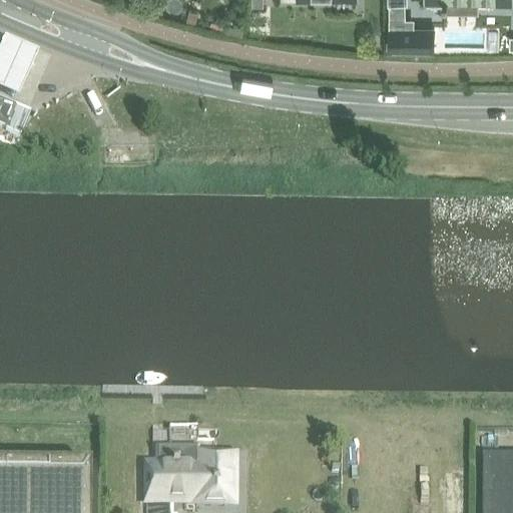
[(390,0),(389,0),(389,13),(405,12),(404,0),(390,0)]
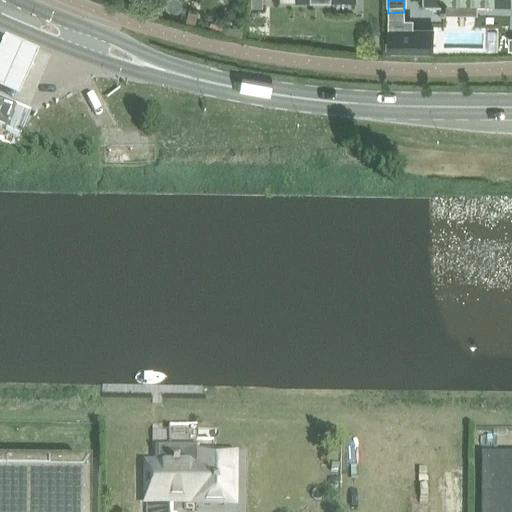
[(494,7),(511,7),(510,0),(425,0),(425,2),(443,2),(443,7),(445,7),(445,10),(475,11),(475,2),(494,2),(494,7)]
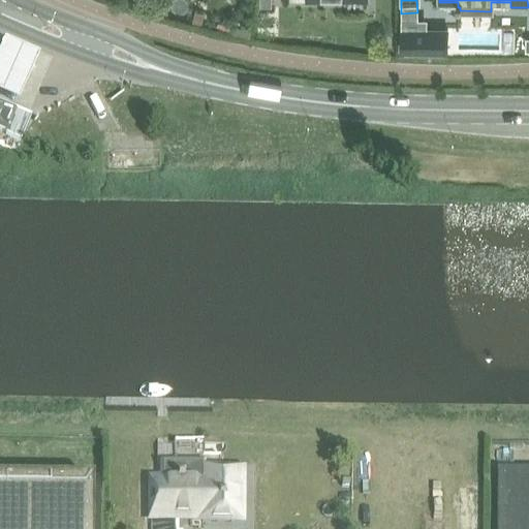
[(401,21),(400,51),(446,52),(447,32),(424,31),(425,21),(401,21)]
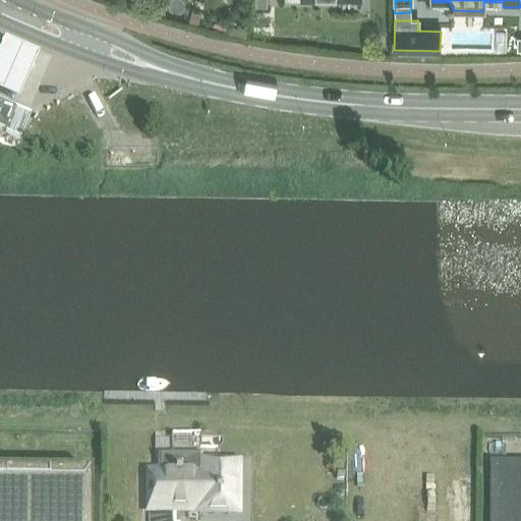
[(38,55),(4,40),(0,49),(0,92),(18,100),(38,55)]
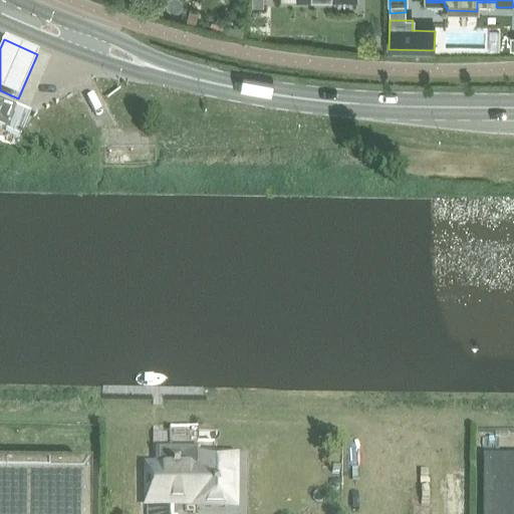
[(4,132),(19,138),(29,113),(0,101),(0,126),(5,130),(4,132)]
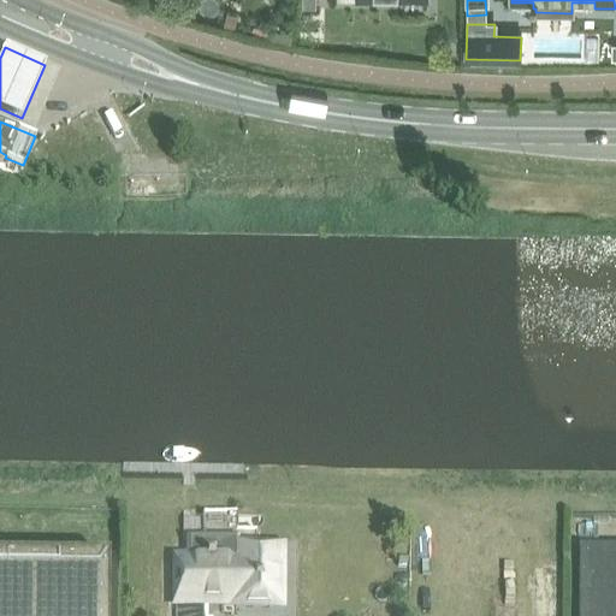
[(212,508),(212,519),(242,520),(242,509),(212,508)]
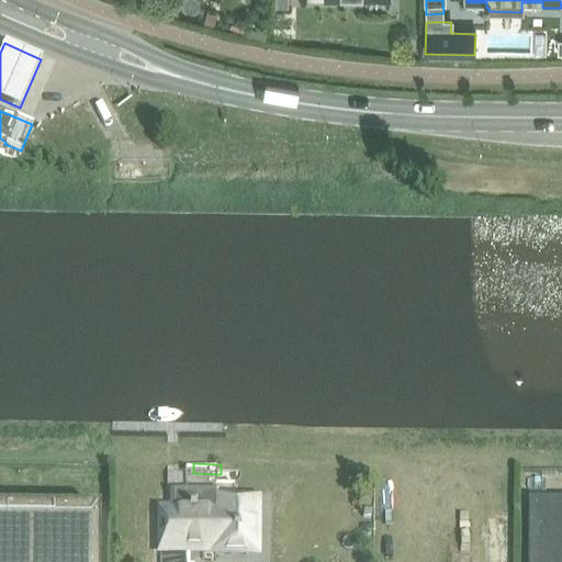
[(213,552),(254,552),(254,494),(235,494),(235,484),(183,483),(183,491),(170,491),(170,513),(160,512),(160,550),(184,551),(184,549),(213,549),(213,552)]
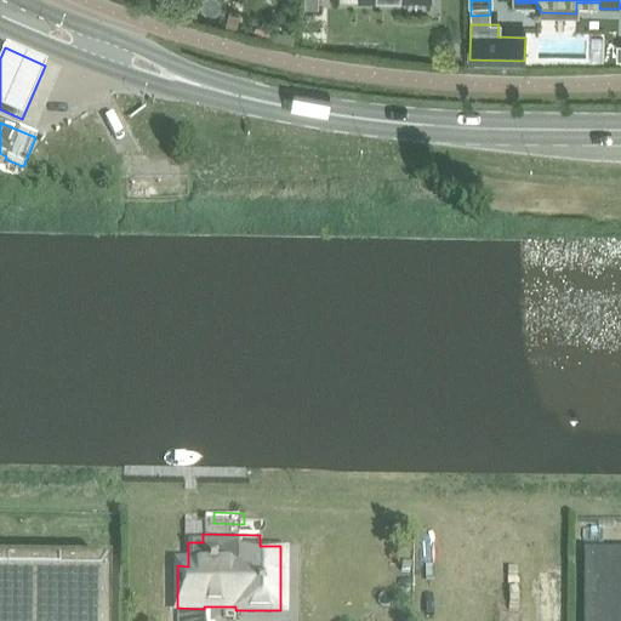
[(620,620),(620,554),(585,556),(584,620),(620,620)]
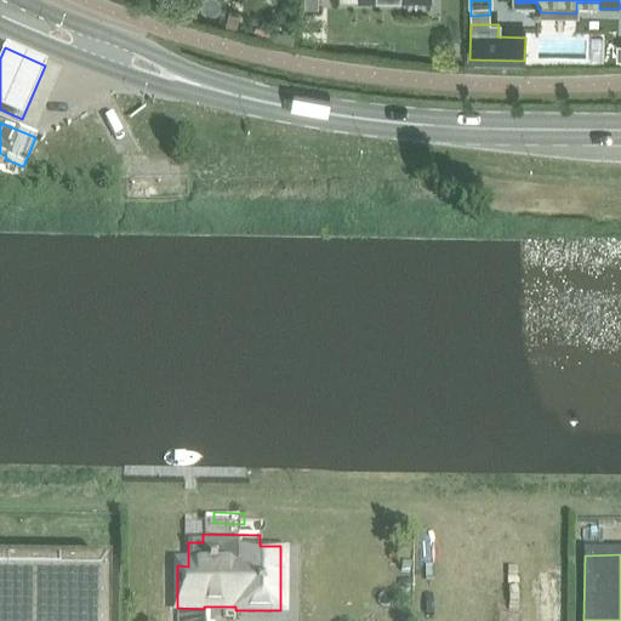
[(0,620),(108,620),(108,565),(0,565),(0,620)]
